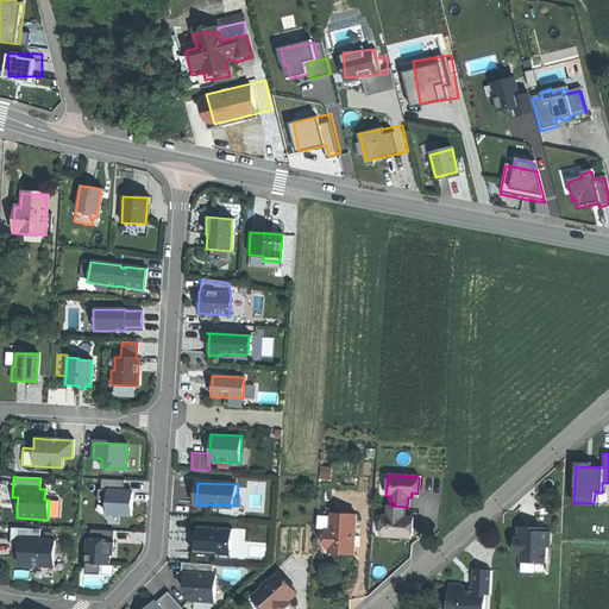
[(108,514),(132,515),(133,494),(108,493),(108,514)]
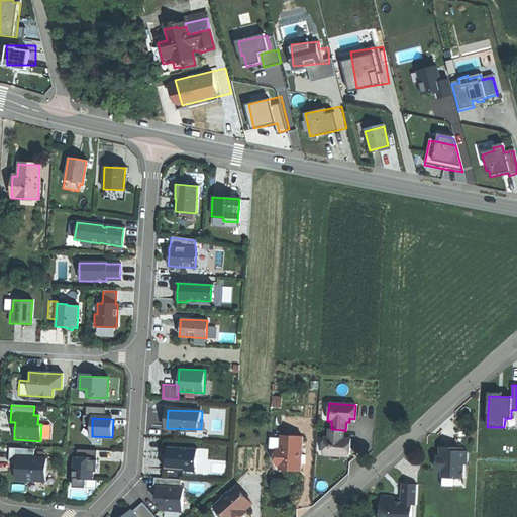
[(342,439),(343,430),(331,429),(328,429),(327,438),(324,437),(322,455),(345,457),(348,455),(349,443),(345,443),(345,439),(342,439)]
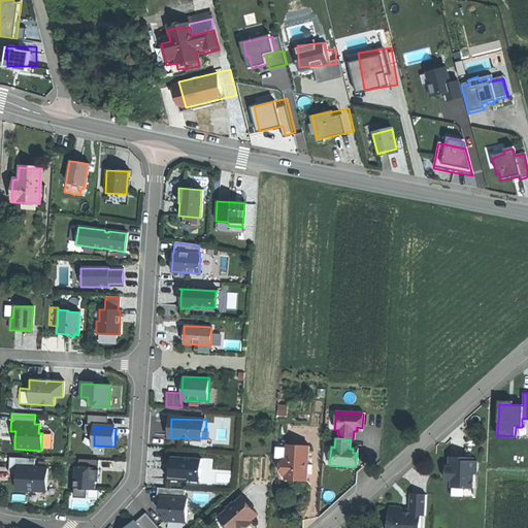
[(306,469),(308,447),(286,446),(286,459),(283,459),(279,463),(279,470),(282,474),(284,474),(284,479),(306,480),(306,469)]
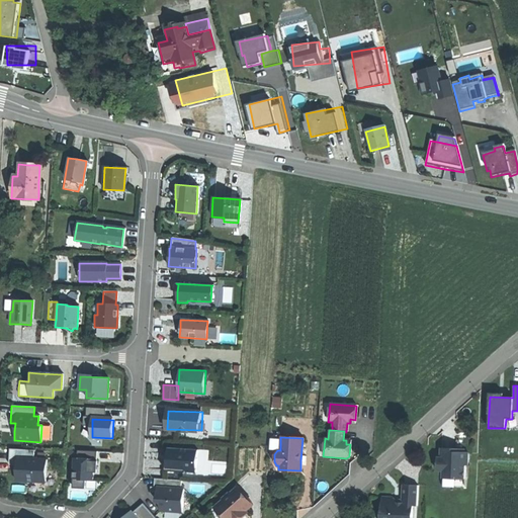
[(197,448),(168,446),(167,468),(196,470),(197,448)]
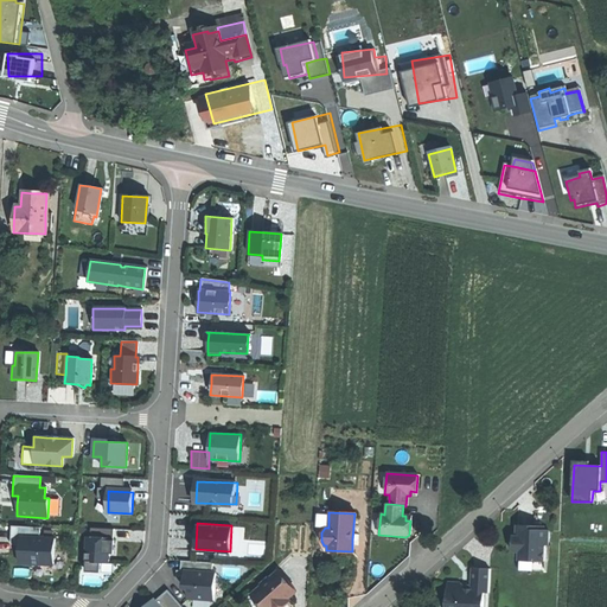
[(39,528),(11,526),(10,544),(19,545),(19,563),(38,564),(52,566),(53,538),(39,538),(39,528)]
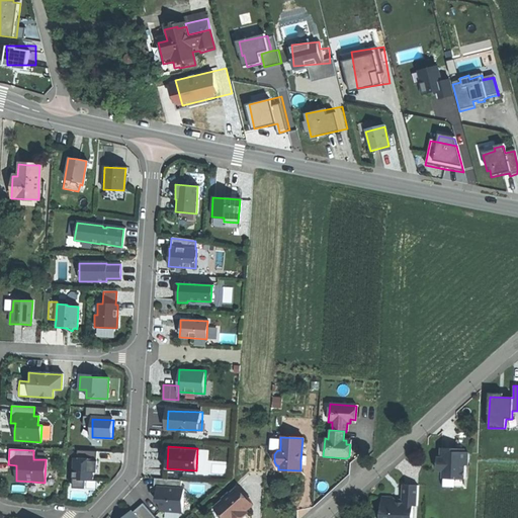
[(467,466),(467,453),(455,453),(455,450),(449,449),(440,449),(440,458),(437,458),(436,471),(442,471),(442,488),(462,489),(464,465),(467,466)]
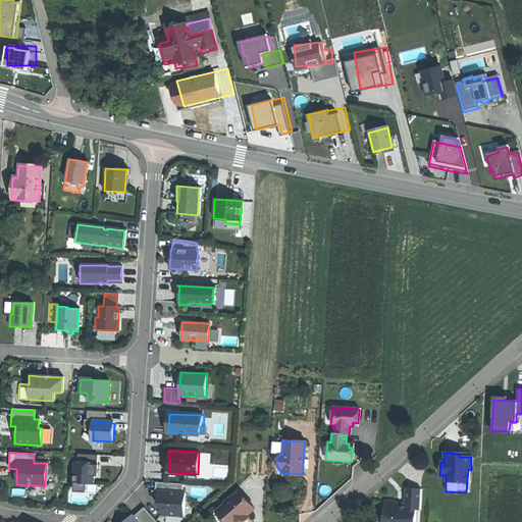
[(74,490),(88,490),(88,475),(97,476),(97,462),(75,461),(74,490)]
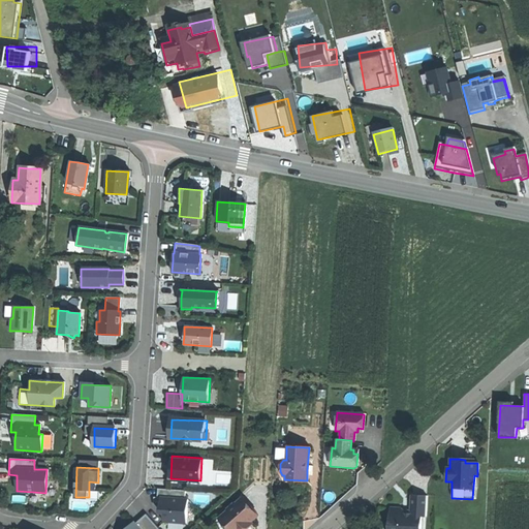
[(162,508),(161,522),(184,523),(187,499),(184,499),(184,491),(157,489),(156,497),(153,497),(153,501),(160,502),(160,508),(162,508)]
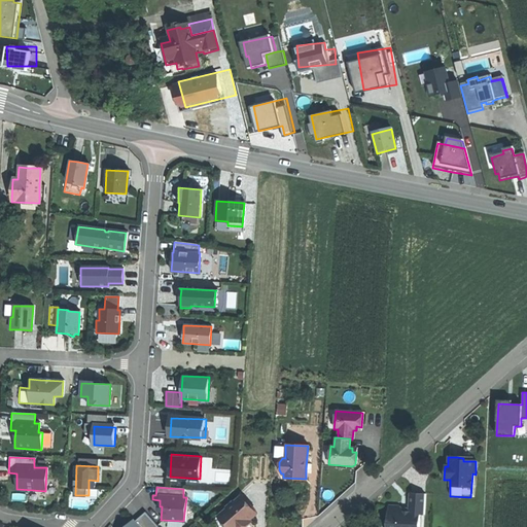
[(423,516),(424,495),(409,494),(409,513),(406,513),(403,513),(398,507),(388,506),(386,526),(418,526),(419,516),(423,516)]
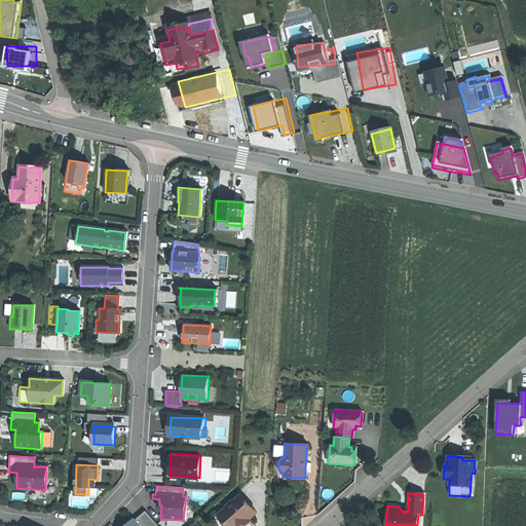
[(226,508),(219,513),(230,525),(242,525),(245,525),(242,523),(248,518),(256,512),(240,494),(233,500),(232,499),(225,506),(226,508)]
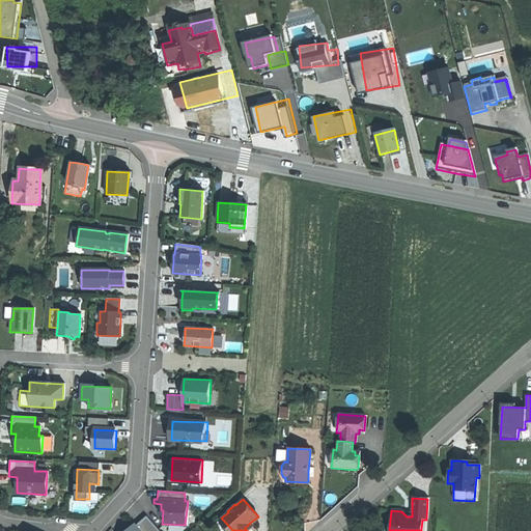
[(159,530),(145,515),(135,525),(134,524),(126,530),(124,530),(159,530)]
